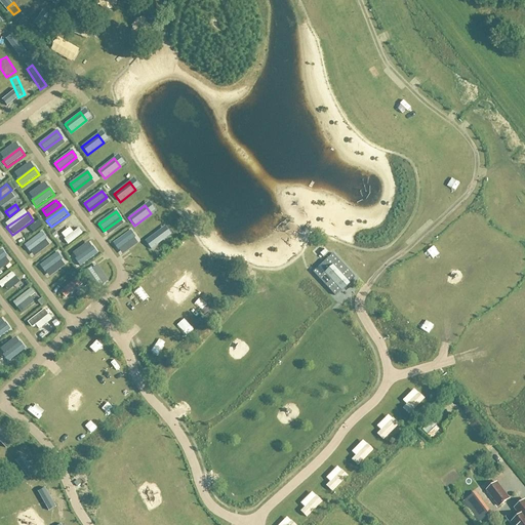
[(70,245),(84,234),(79,228),(65,239),(70,245)]
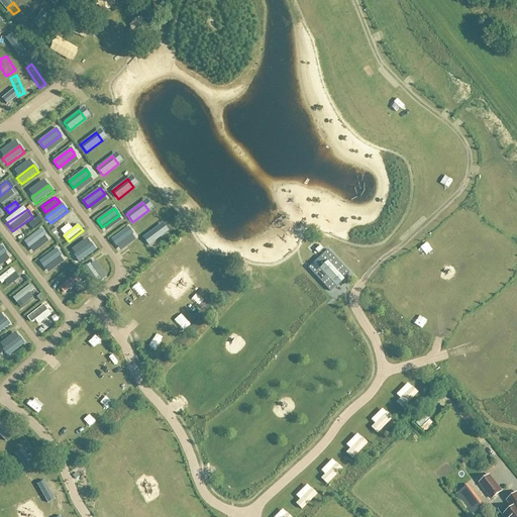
[(158,226),(142,238),(148,246),(164,234),(158,226)]
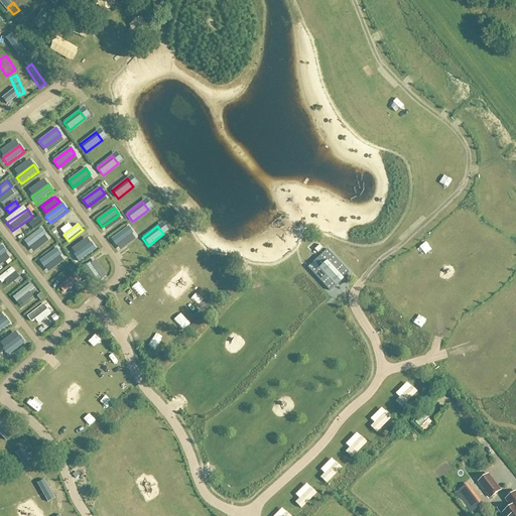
[(128,227),(112,240),(116,246),(133,234),(128,227)]
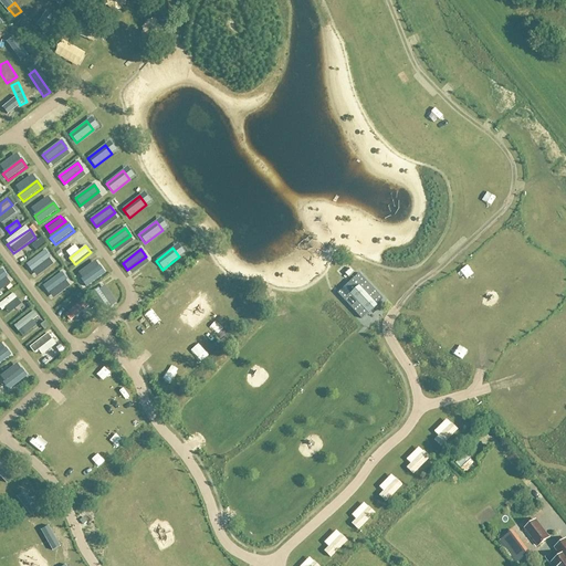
[(45,251),(27,265),(32,272),(51,258),(45,251)]
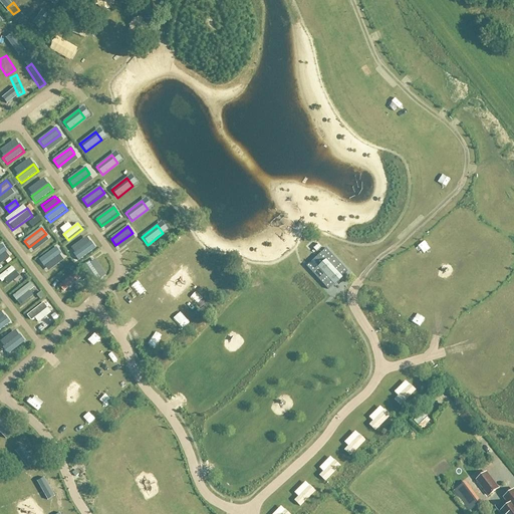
[(91,242),(73,254),(78,261),(95,249),(91,242)]
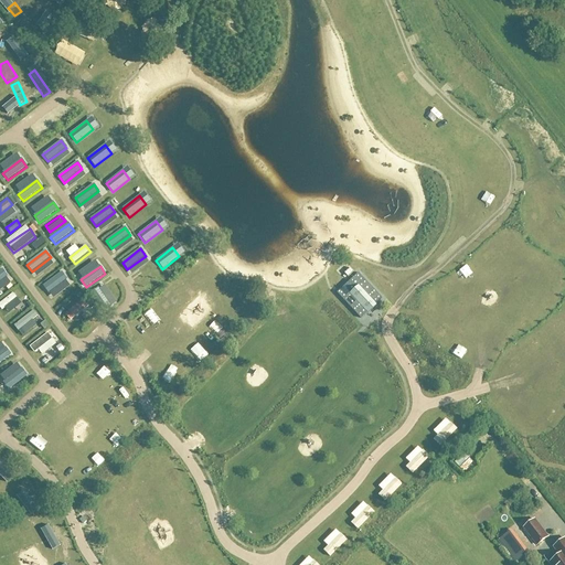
[(62,273),(43,286),(49,294),(67,279),(62,273)]
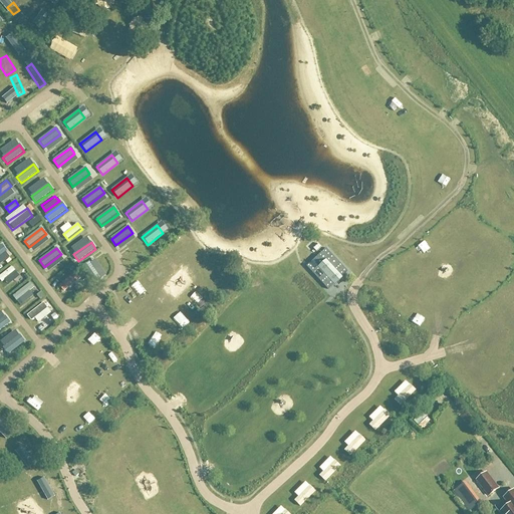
[(325,249),(306,266),(328,290),(347,272),(325,249)]
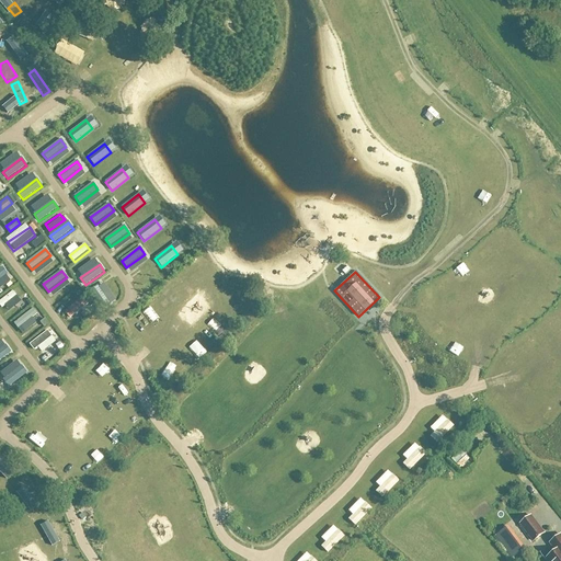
[(282,284),(289,292),(296,284),(288,276),(282,284)]
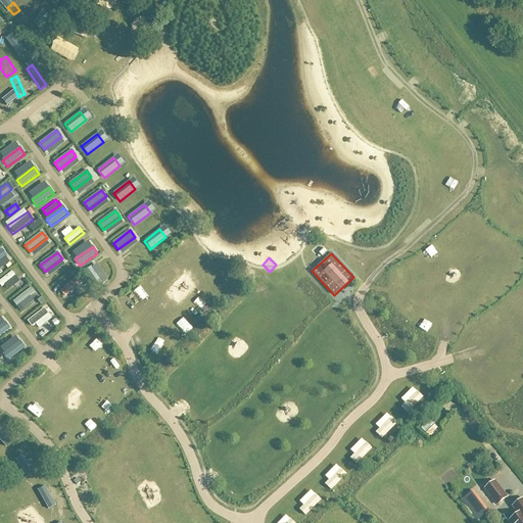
[(53,278),(69,271),(65,262),(49,269),(53,278)]
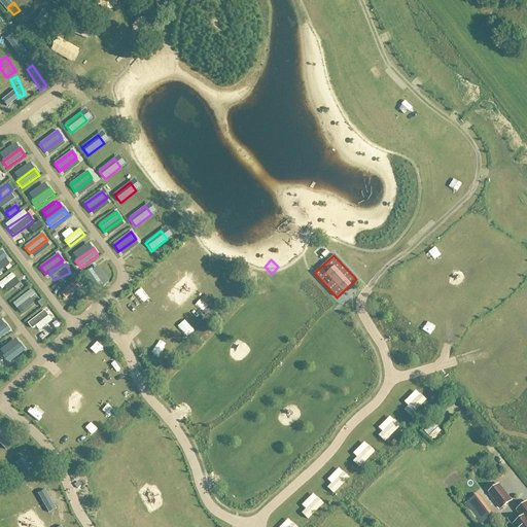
[(97,266),(91,270),(103,288),(109,283),(97,266)]
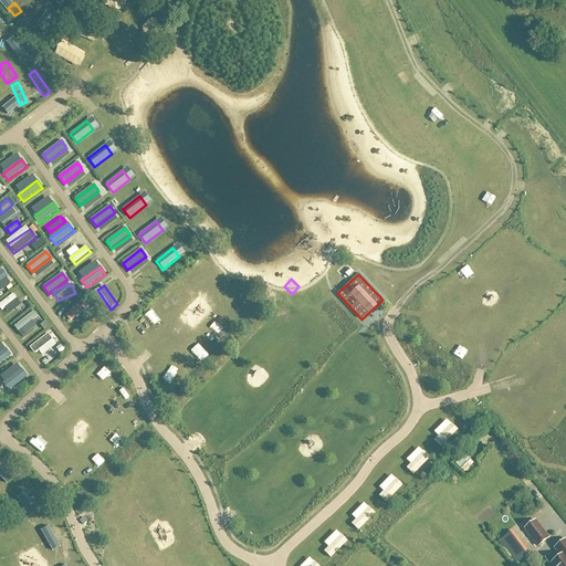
[(0,306),(4,312),(8,308),(11,314),(23,305),(13,293),(0,303),(0,306)]
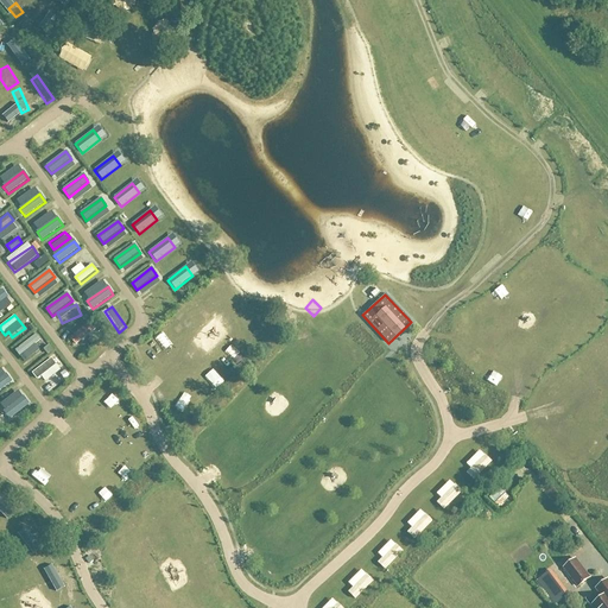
[(70,337),(77,346),(93,334),(86,325),(70,337)]
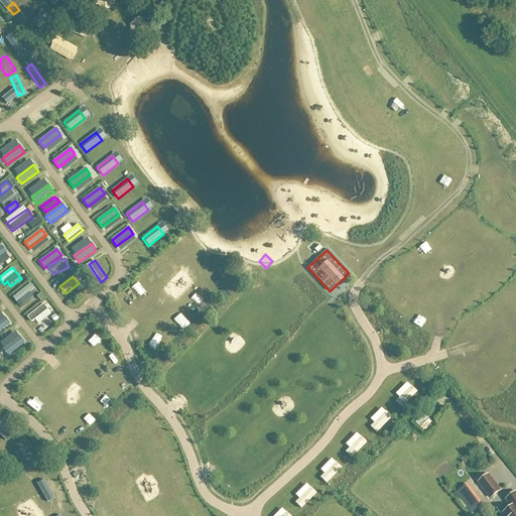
[(261,279),(253,285),(261,295),(269,289),(261,279)]
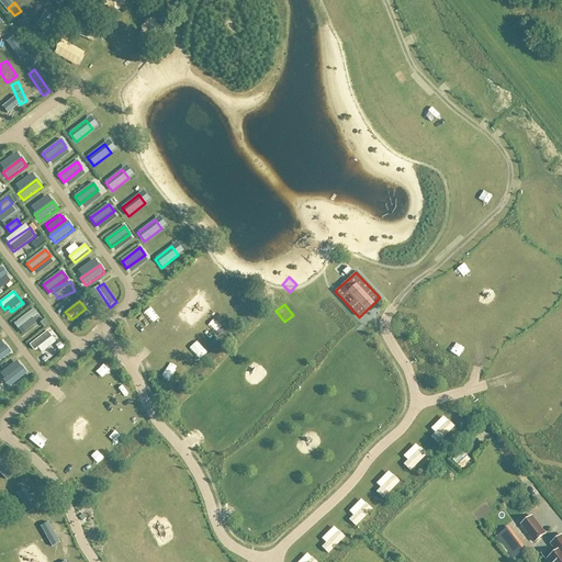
[(17,323),(21,328),(38,313),(34,308),(17,323)]
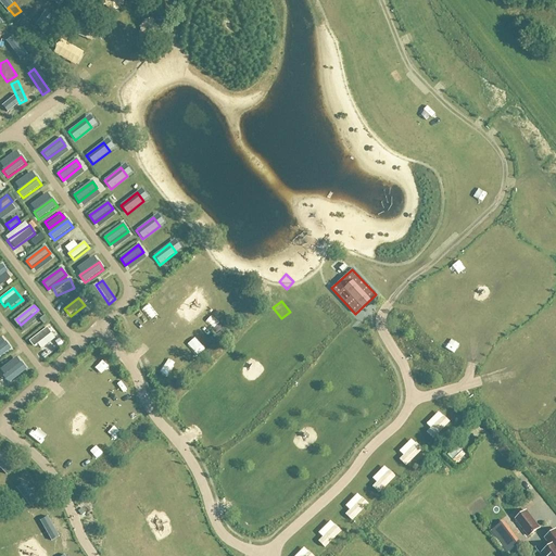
[(241,345),(248,352),(254,345),(247,339),(241,345)]
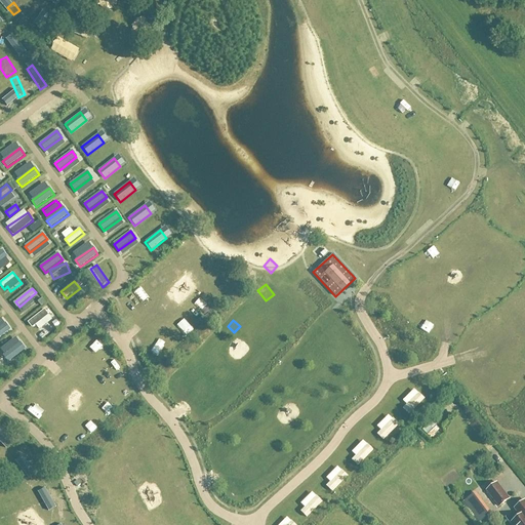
[(5,324),(0,327),(0,337),(10,330),(5,324)]
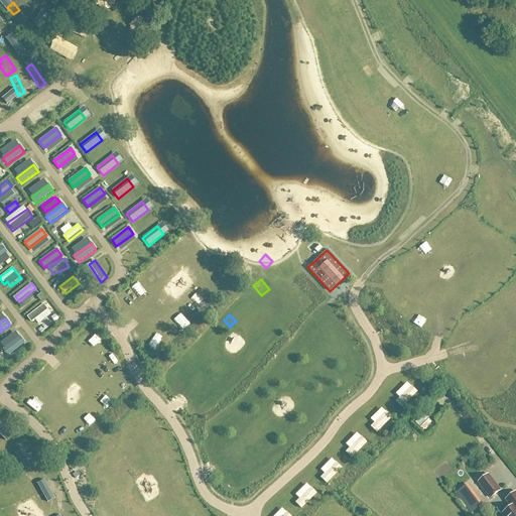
[(343,334),(339,338),(348,346),(352,342),(343,334)]
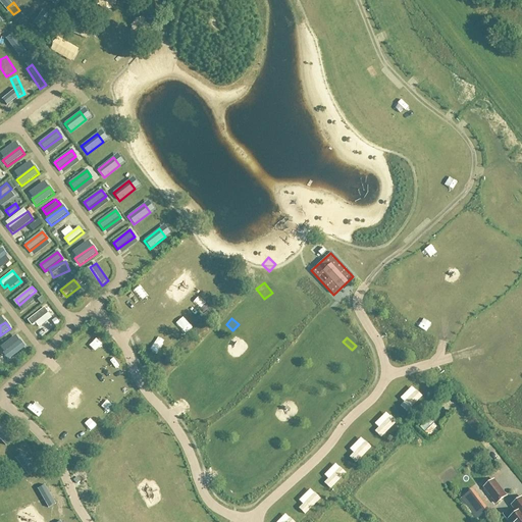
[(20,341),(3,354),(8,360),(24,348),(20,341)]
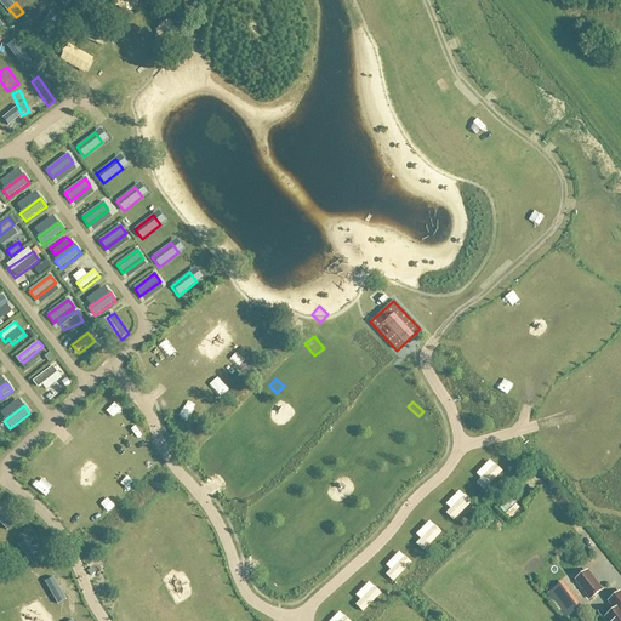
[(307,432),(322,426),(317,416),(302,422),(307,432)]
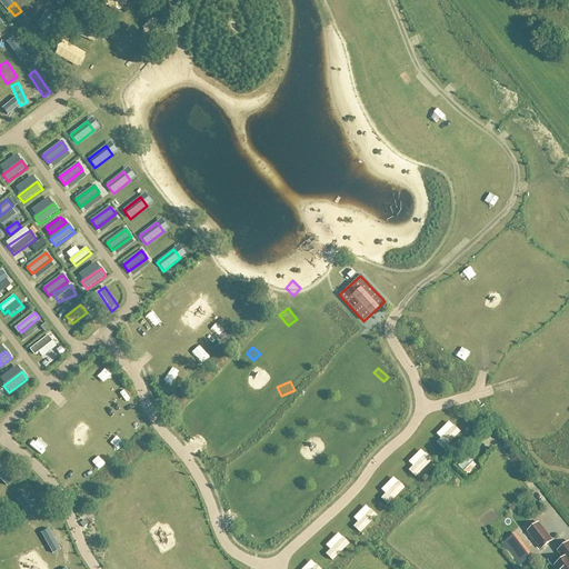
[(266,409),(276,400),(271,395),(261,402),(266,409)]
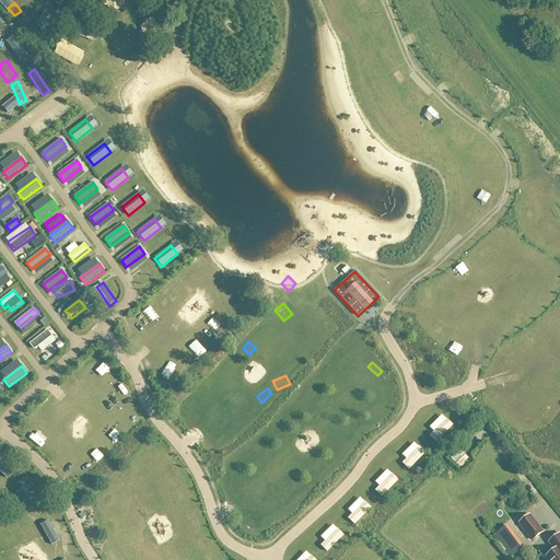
[(199,403),(209,398),(205,389),(195,394),(199,403)]
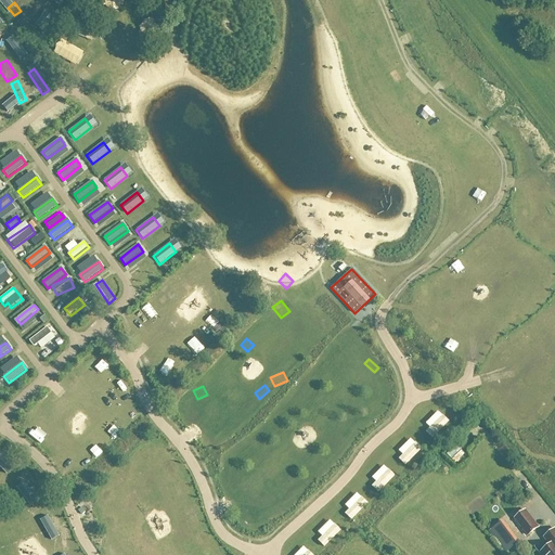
[(175,412),(179,418),(191,410),(186,403),(175,412)]
